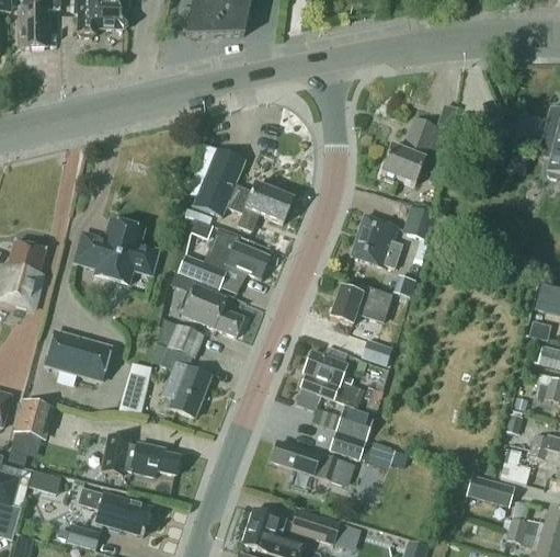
[(0,0),(0,11),(11,11),(10,0),(0,0)]
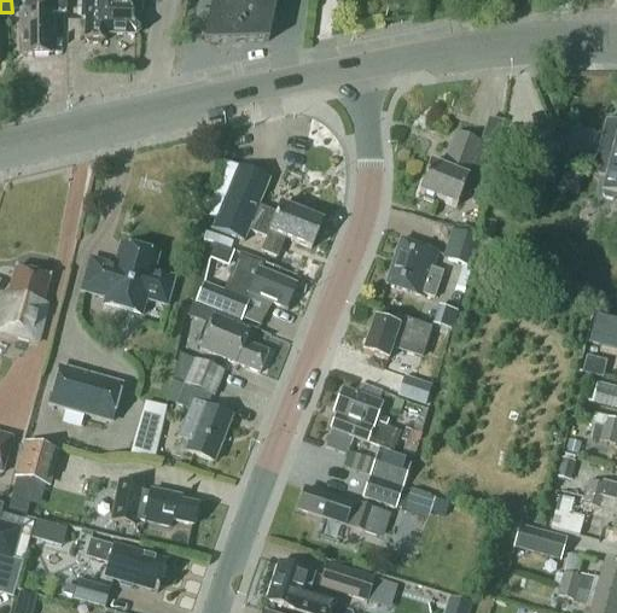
[(51,9),(67,9),(65,0),(25,0),(25,6),(22,6),(22,34),(23,34),(24,51),(51,51),(51,28),(53,25),(53,16),(51,13),(51,9)]
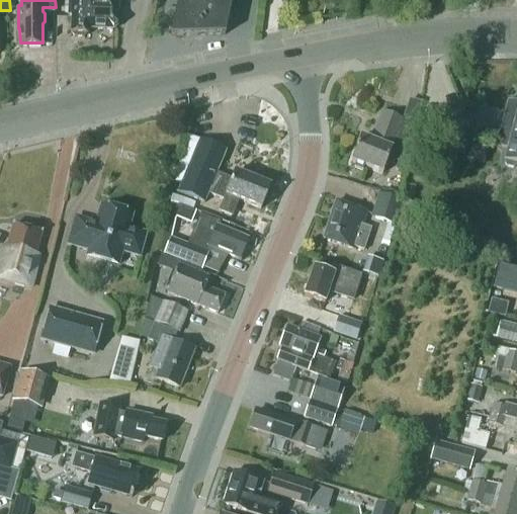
[(69,0),(68,12),(72,12),(71,30),(73,30),(75,33),(84,33),(87,31),(88,31),(89,25),(113,26),(116,23),(117,0),(69,0)]
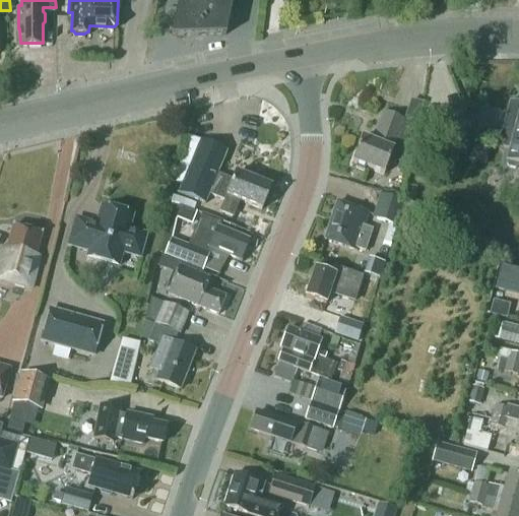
[(178,0),(171,31),(172,33),(226,31),(233,0),(178,0)]
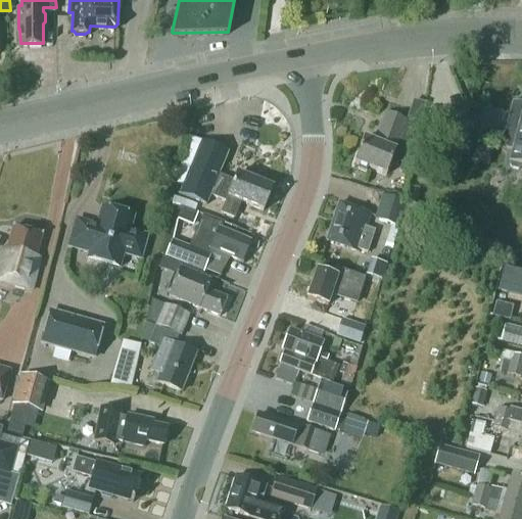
[(504,130),(501,143),(514,146),(511,158),(511,161),(512,164),(519,166),(521,164),(521,99),(512,99),(504,130)]
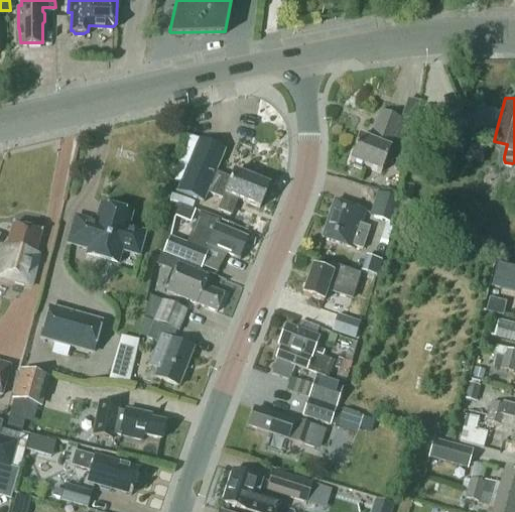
[(394,166),(404,170),(415,121),(380,108),(369,137),(359,133),(350,158),(355,160),(354,163),(362,167),(363,163),(381,170),(388,154),(396,158),(394,166)]
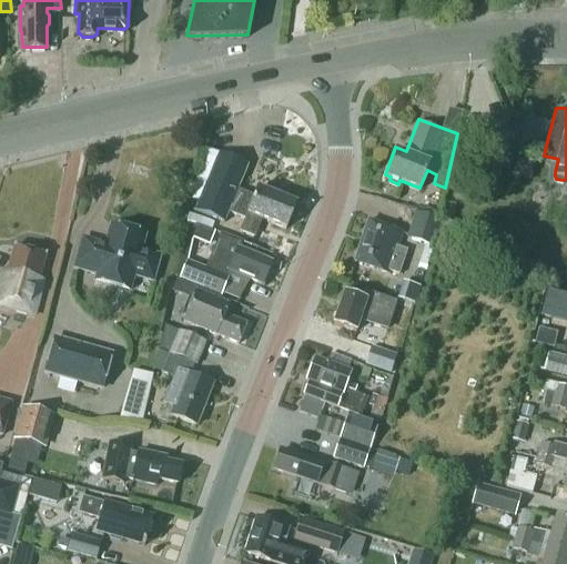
[(202,174),(194,193),(201,195),(196,207),(224,219),(229,209),(246,215),(242,229),(255,233),(262,217),(286,225),(296,201),(272,191),(273,189),(262,184),(261,188),(259,187),(255,194),(238,187),(249,161),(220,150),(209,178),(202,174)]
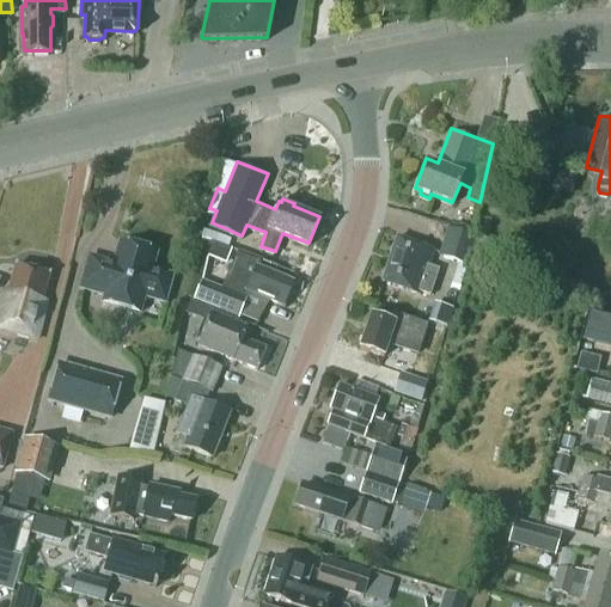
[(452,227),(444,255),(459,259),(466,262),(475,234),(452,227)]
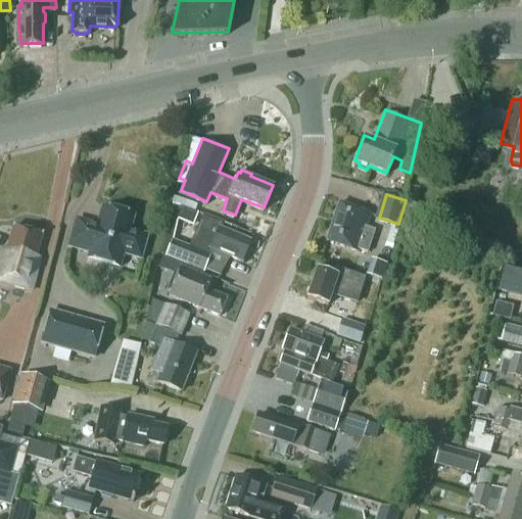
[(339,200),(327,239),(348,246),(348,245),(359,249),(361,243),(367,245),(369,236),(372,237),(375,228),(367,225),(372,211),(361,208),(362,208),(339,200)]
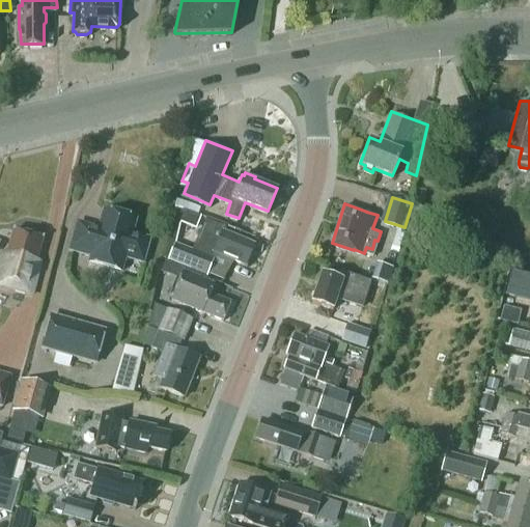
[(78,220),(70,248),(91,253),(89,259),(106,265),(107,260),(121,265),(120,269),(121,269),(126,255),(143,260),(149,237),(132,232),(136,218),(135,218),(134,220),(105,212),(105,210),(104,209),(99,226),(78,220)]
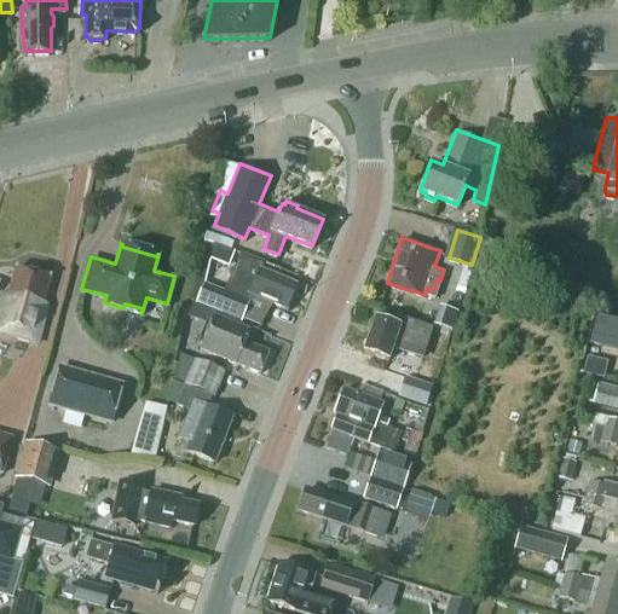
[(240,253),(226,285),(249,295),(250,291),(273,302),(287,307),(298,283),(260,267),(263,262),(240,253)]
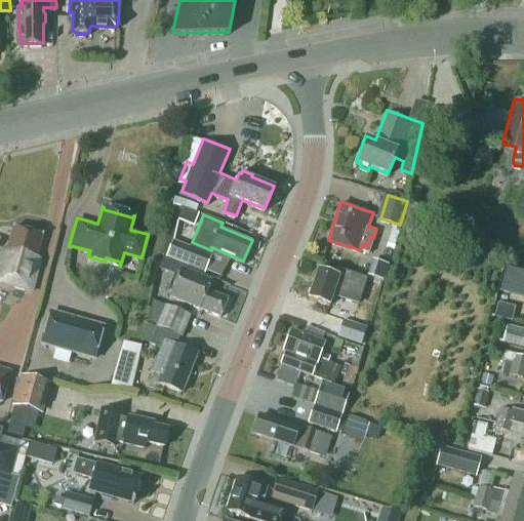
[(0,257),(0,280),(31,289),(40,256),(36,254),(42,232),(14,225),(8,247),(3,246),(0,257)]
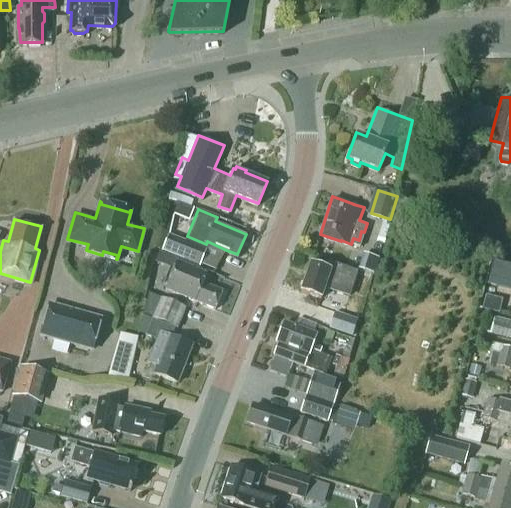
[(169,233),(163,248),(200,263),(200,262),(206,249),(185,240),(169,233)]
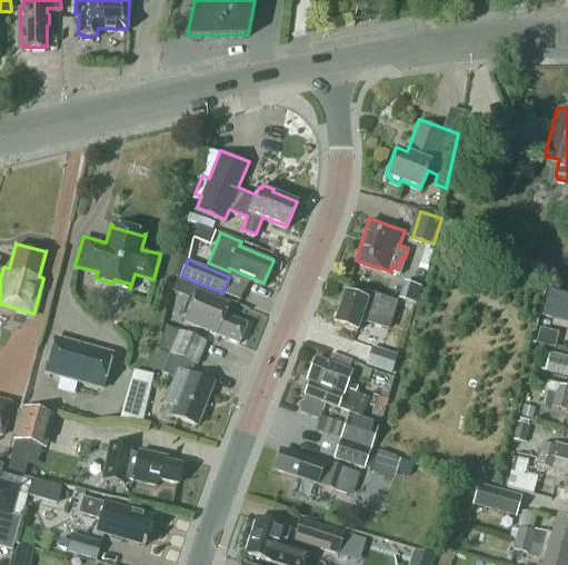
[(409,278),(405,295),(422,300),(427,283),(409,278)]
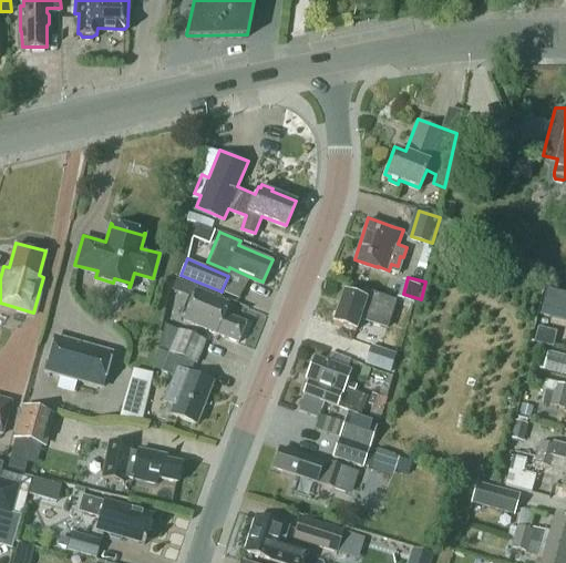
[(194,296),(186,317),(239,339),(247,320),(224,310),(228,300),(219,297),(222,293),(199,284),(198,287),(194,296)]
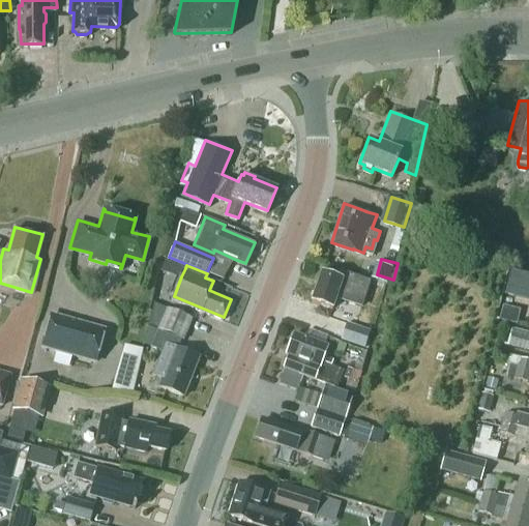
[(528,271),(510,267),(503,295),(528,301),(528,271)]
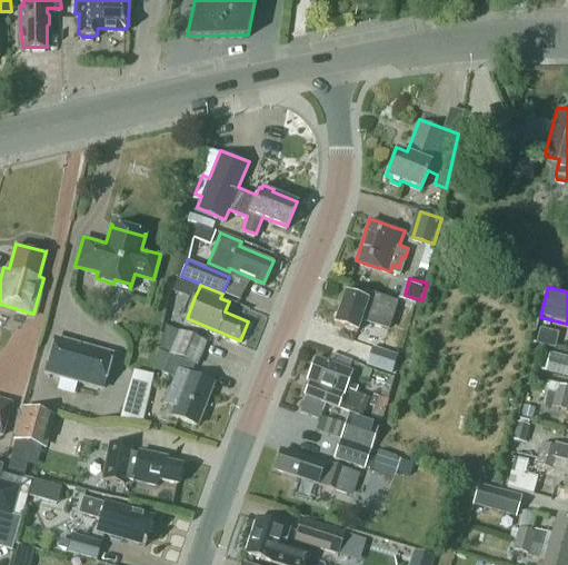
[(345,293),(335,321),(358,329),(361,318),(389,327),(398,300),(365,288),(361,298),(345,293)]
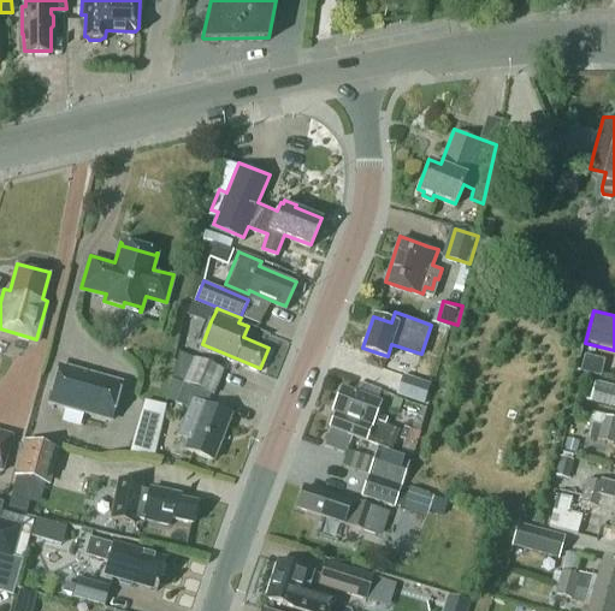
[(179,348),(173,374),(184,379),(212,390),(222,366),(195,355),(179,348)]
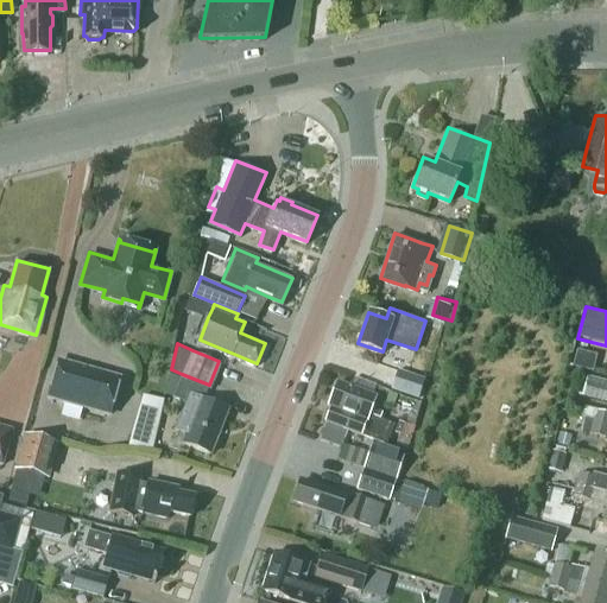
[(59,359),(49,395),(109,412),(120,375),(59,359)]
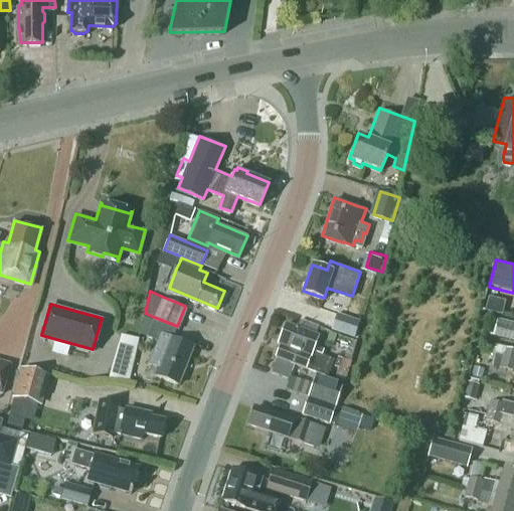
[(155,318),(148,335),(158,339),(149,361),(158,365),(155,372),(178,381),(193,345),(172,337),(176,327),(155,318)]
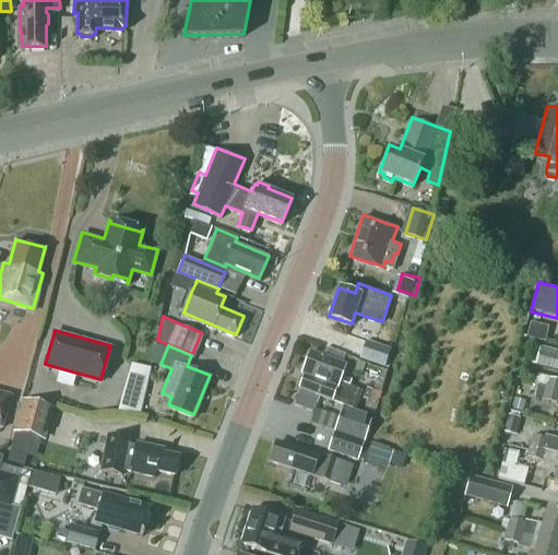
[(557,351),(541,346),(536,364),(557,369),(557,351)]
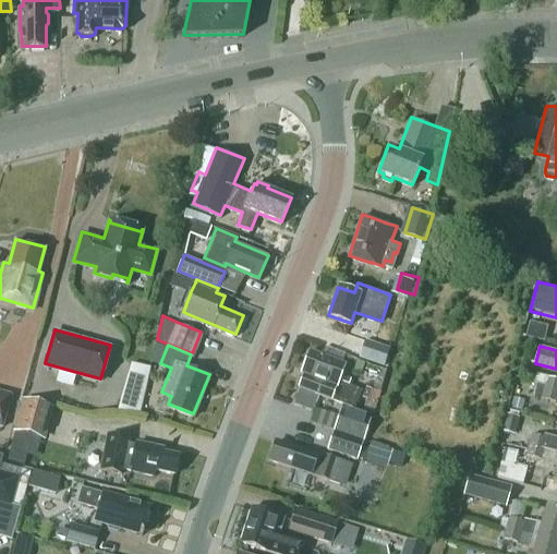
[(300,385),(294,400),(313,407),(318,393),(343,401),(341,407),(351,410),(360,387),(349,383),(351,378),(341,374),(346,362),(342,361),(322,353),(310,349),(302,372),(304,373),(299,385),(300,385)]
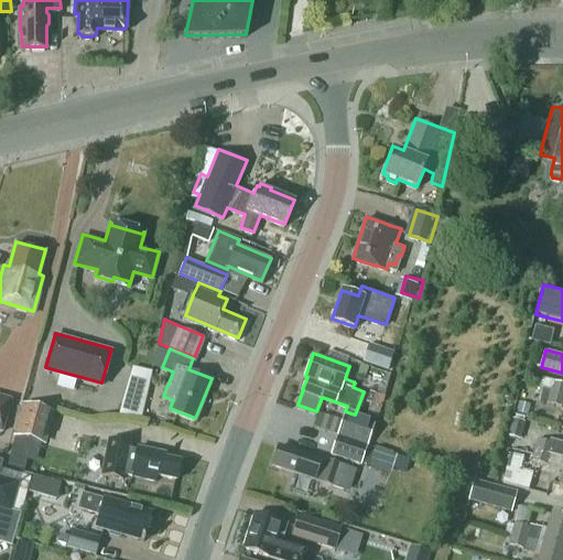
[(134,363),(126,410),(148,413),(157,366),(134,363)]
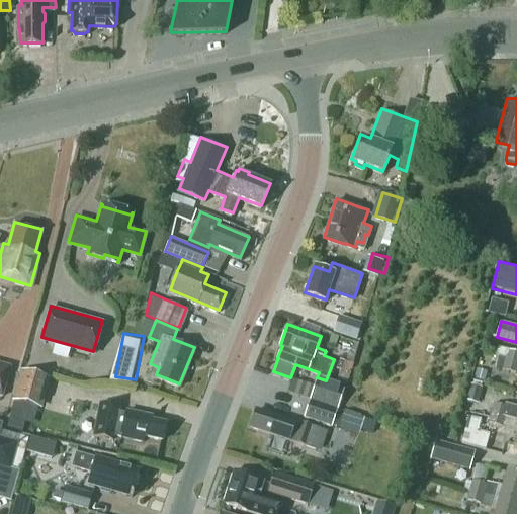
[(506,356),(506,358),(516,361),(516,350),(508,348),(506,356)]
